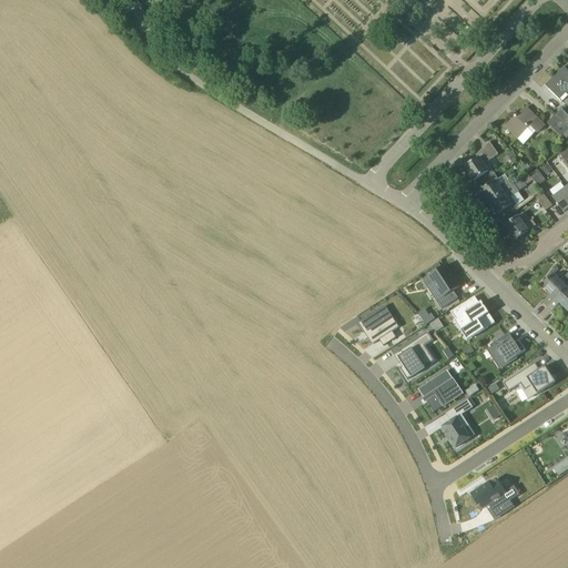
[(567,71),(564,67),(545,87),(559,100),(566,94),(567,97),(567,71)]
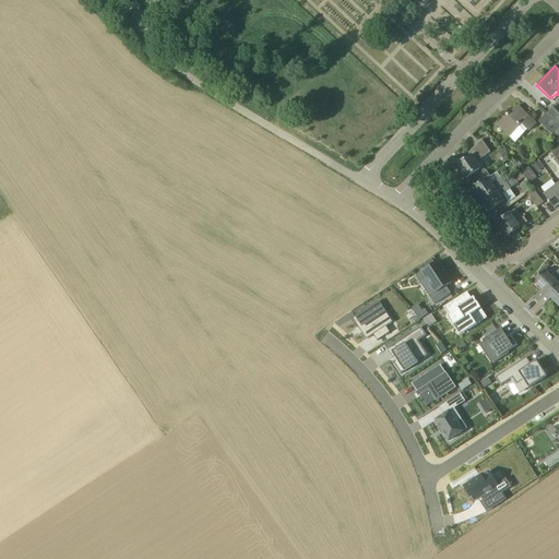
[(536,125),(525,115),(518,107),(509,116),(508,114),(497,125),(515,143),(527,131),(530,132),(536,125)]
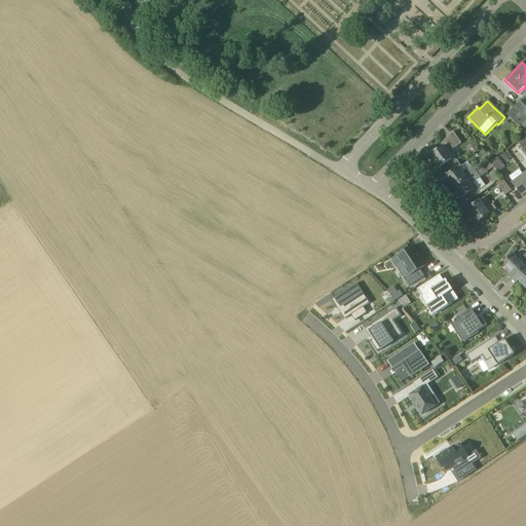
[(515,107),(523,116),(525,113),(525,108),(520,102),(515,107)]
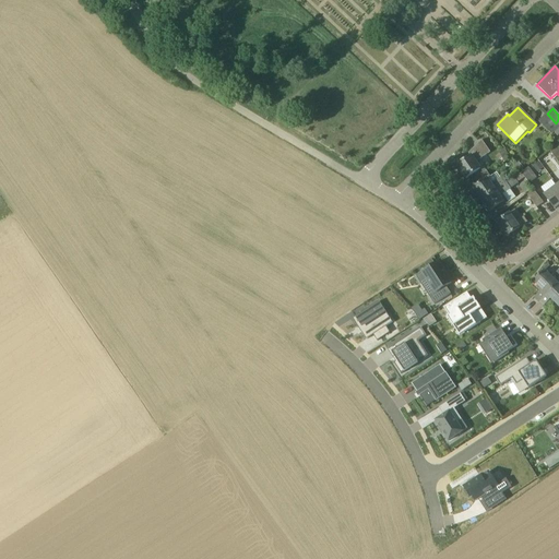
[(558,127),(558,126),(556,123),(547,114),(538,122),(551,135),(554,133),(558,127)]
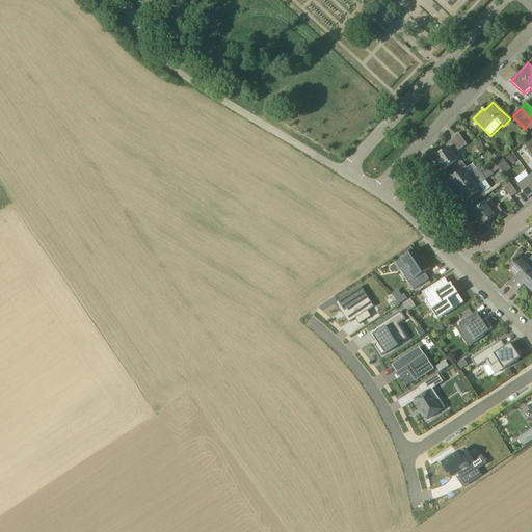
[(444,170),(452,164),(457,161),(453,154),(463,148),(455,136),(446,147),(448,149),(434,158),(444,170)]
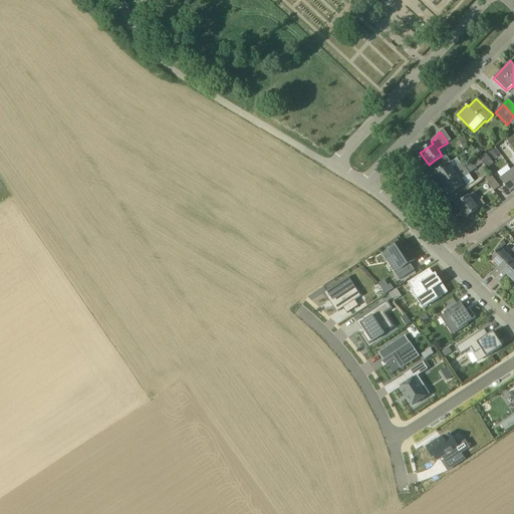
[(459,141),(462,147),(467,143),(464,138),(459,141)]
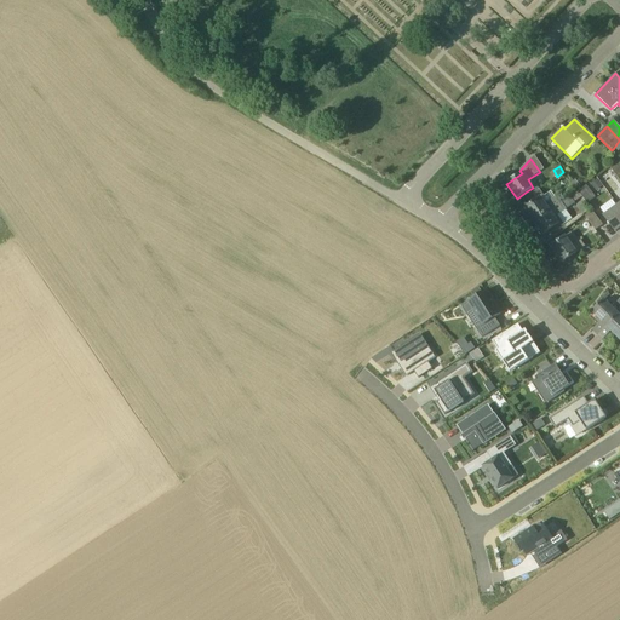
[(580,187),(575,179),(569,184),(574,190),(580,187)]
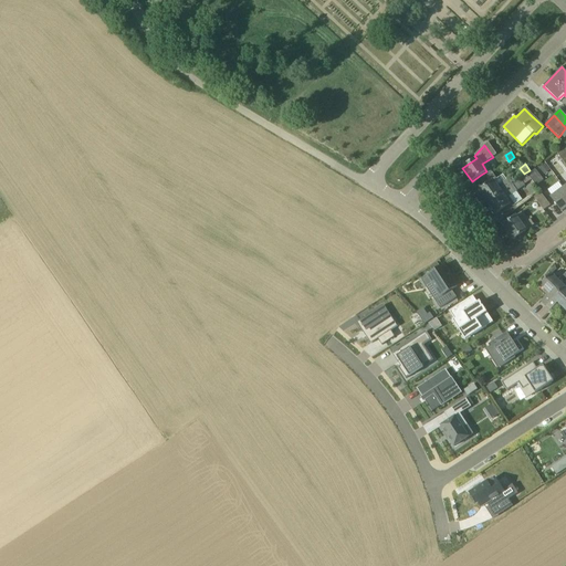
[(527,175),(531,179),(535,186),(543,181),(535,170),(527,175)]
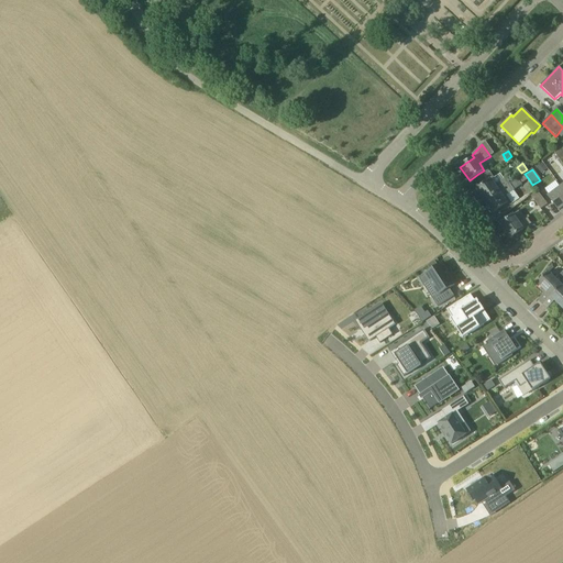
[(481,196),(485,202),(509,185),(506,179),(496,186),(492,180),(494,178),(489,172),(478,179),(483,186),(476,190),(477,190),(476,192),(478,197),(481,196)]
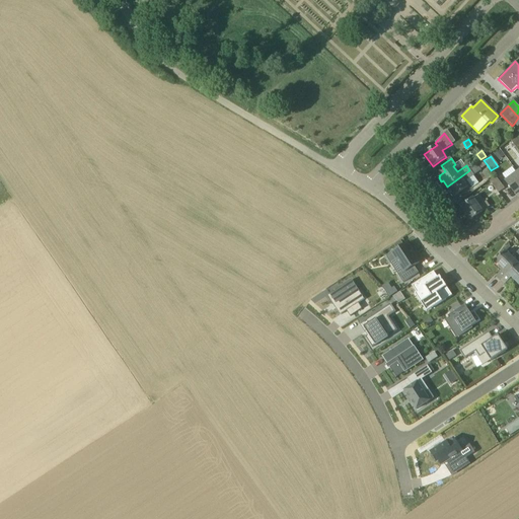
[(480,170),(479,169),(477,165),(469,170),(447,187),(454,197),(458,203),(463,199),(469,195),(474,192),(470,186),(467,180),(469,178),(473,176),(473,175),(480,170)]
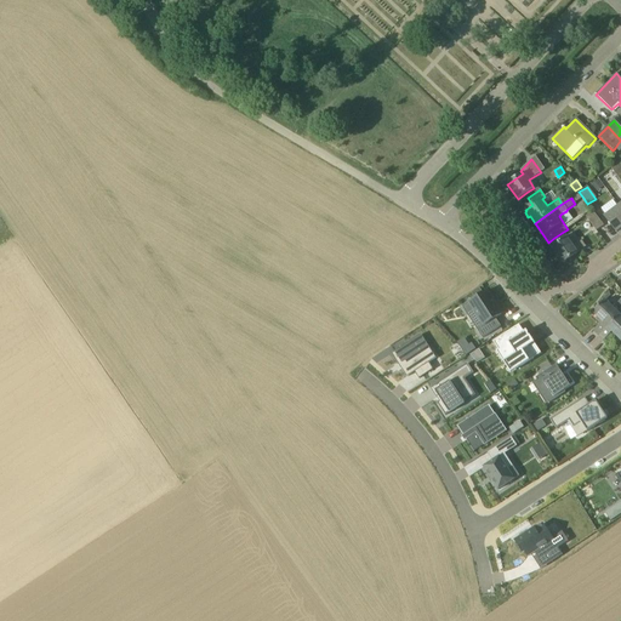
[(616,233),(620,228),(620,209),(619,206),(604,217),(616,233)]
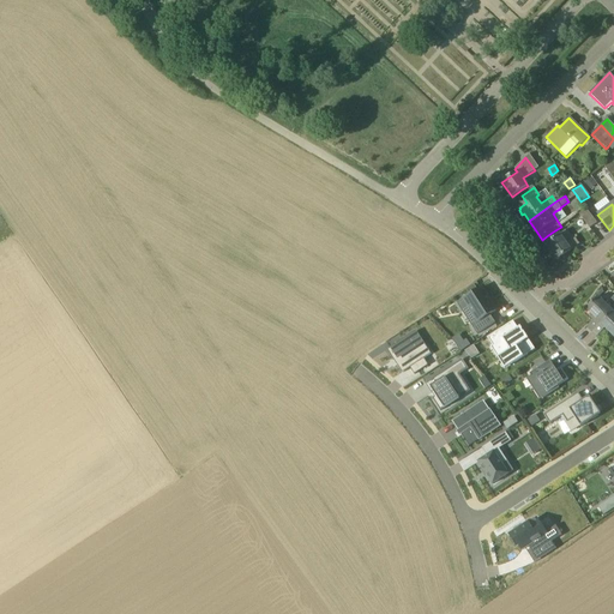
[(597,223),(590,214),(587,209),(579,215),(582,220),(590,229),(597,223)]
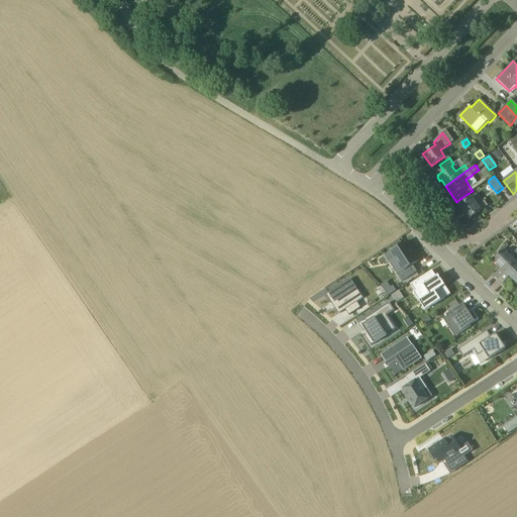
[(484,201),(482,202),(477,194),(472,198),(472,197),(470,198),(464,202),(459,206),(469,219),(481,211),(488,206),(484,201)]
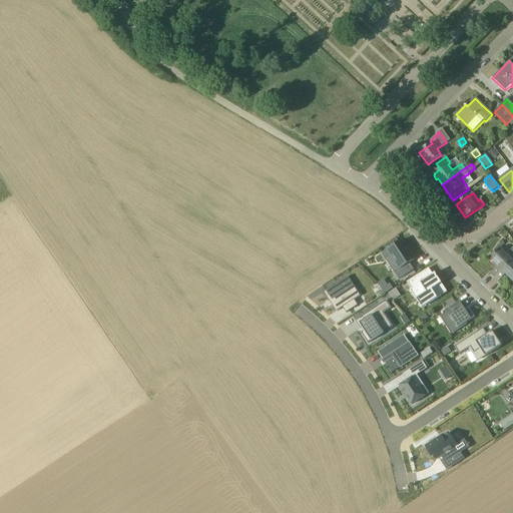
[(399,280),(414,271),(409,264),(414,261),(399,243),(385,252),(399,270),(393,274),(399,280)]
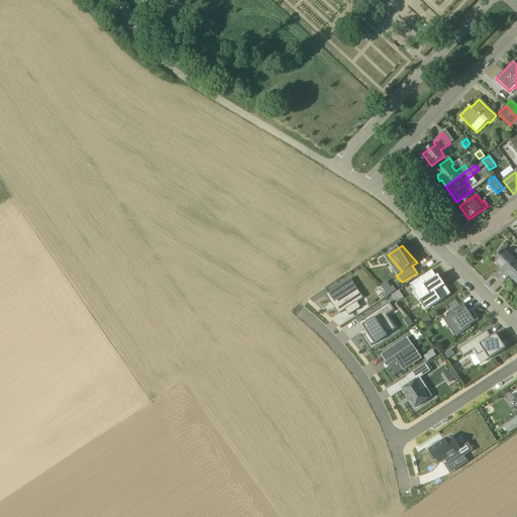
[(498,280),(516,261),(516,249),(510,256),(503,250),(493,261),(501,269),(494,276),(498,280)]
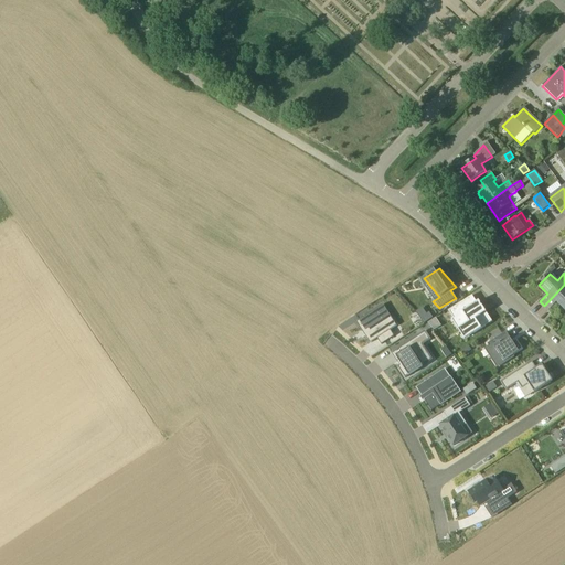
[(557,302),(564,310),(564,285),(544,306),(548,310),(557,302)]
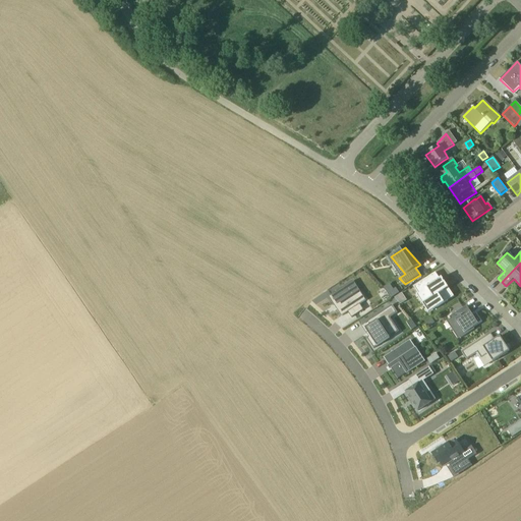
[(439,279),(433,274),(414,285),(419,291),(418,292),(426,301),(431,298),(438,305),(441,303),(441,304),(458,293),(445,275),(439,279)]
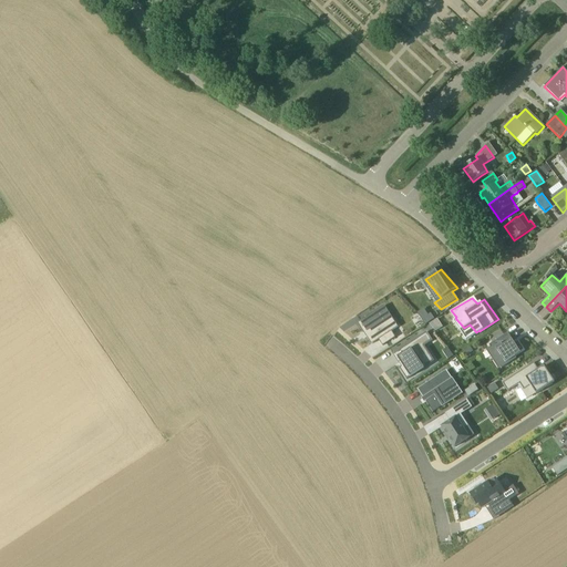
[(389,342),(401,334),(397,328),(404,323),(399,315),(392,319),(385,310),(378,315),(375,311),(363,320),(377,341),(384,337),(389,342)]
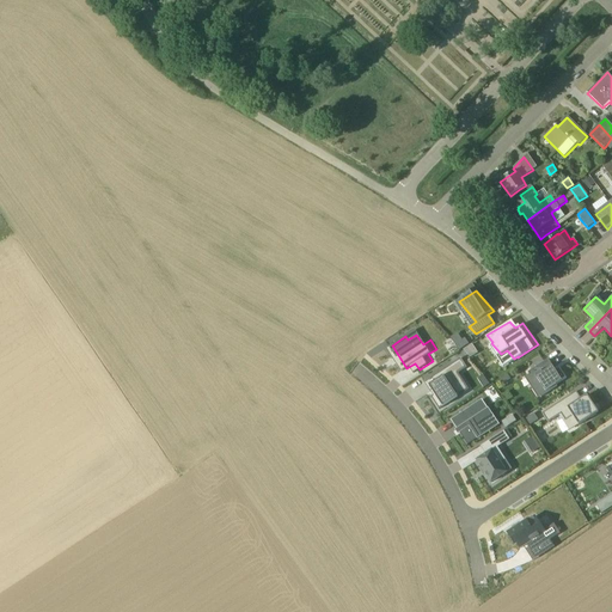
[(465,338),(461,341),(456,344),(459,352),(470,344),(465,338)]
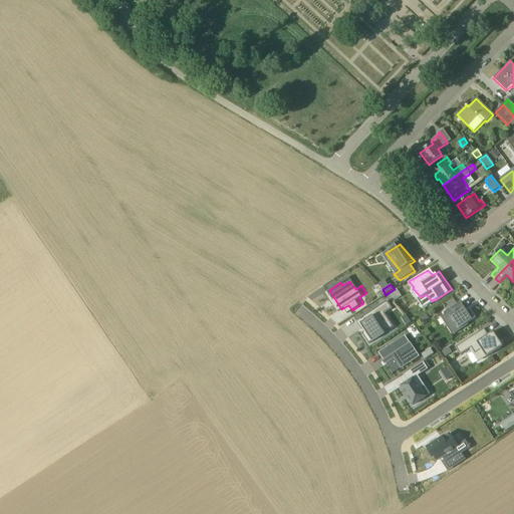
[(396,301),(402,297),(397,289),(389,294),(396,301)]
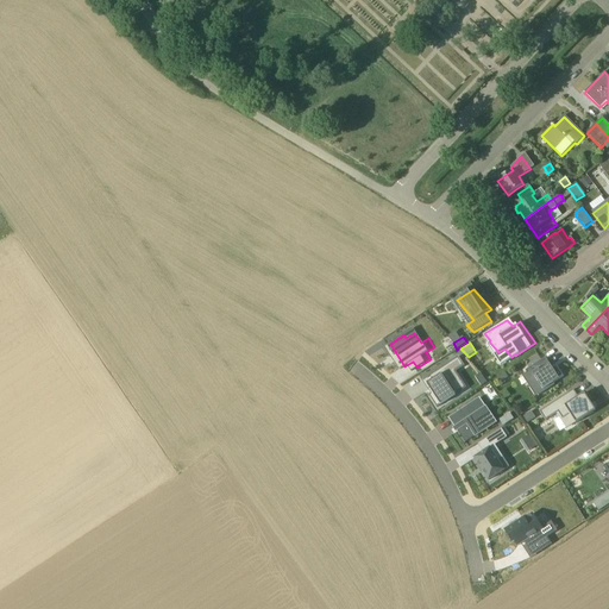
[(558,371),(552,362),(547,364),(540,352),(520,365),(528,378),(532,377),(538,387),(548,380),(547,377),(558,371)]
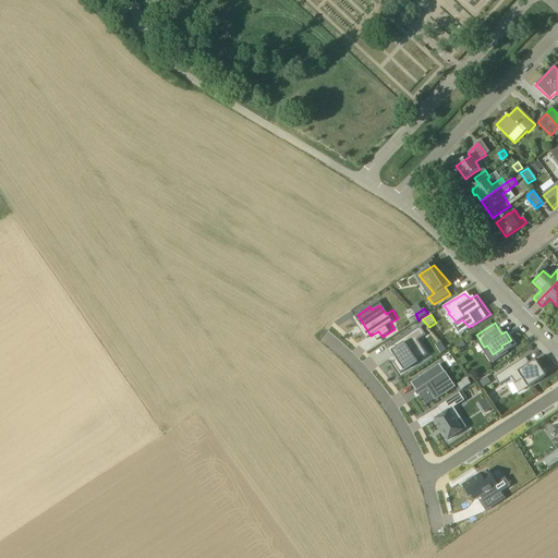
[(396,360),(403,372),(424,359),(421,352),(427,348),(421,339),(428,334),(423,325),(389,348),(395,355),(396,355),(398,359),(396,360)]
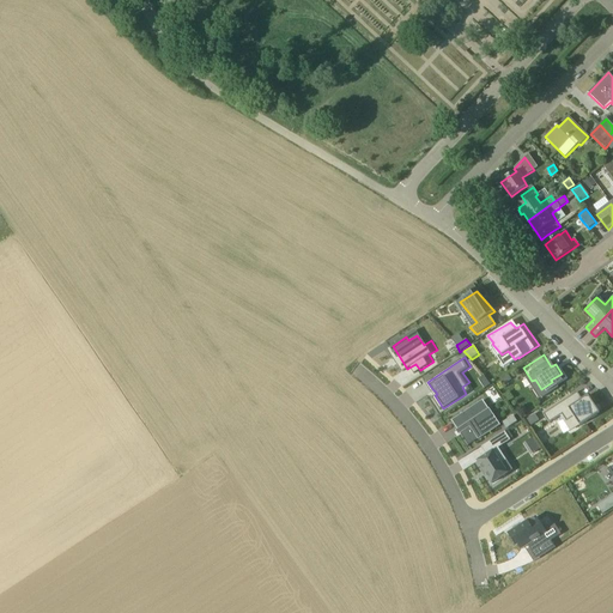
[(572,419),(578,428),(599,414),(586,398),(580,401),(576,395),(541,418),(547,426),(559,417),(564,424),(571,419),(572,419)]
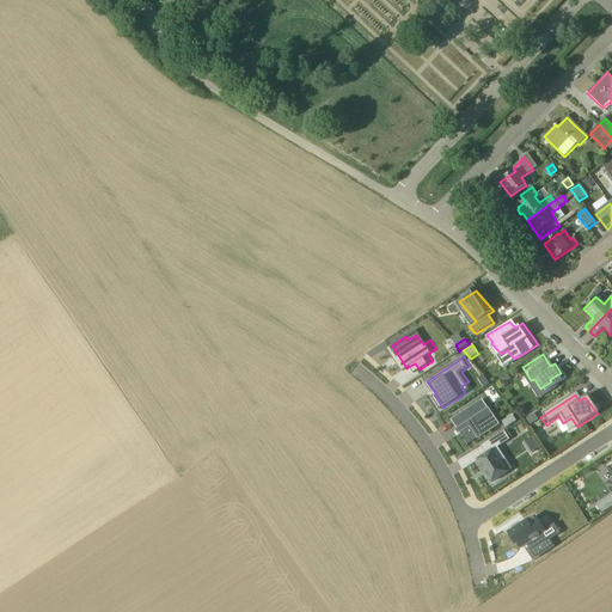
[(481,399),(451,422),(469,445),(499,423),(481,399)]
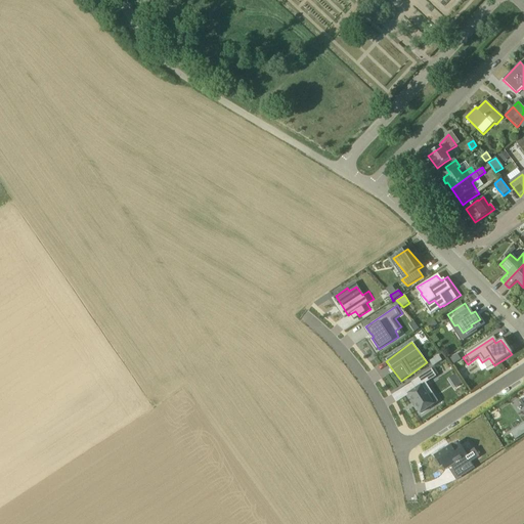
[(454,364),(461,359),(457,354),(450,358),(454,364)]
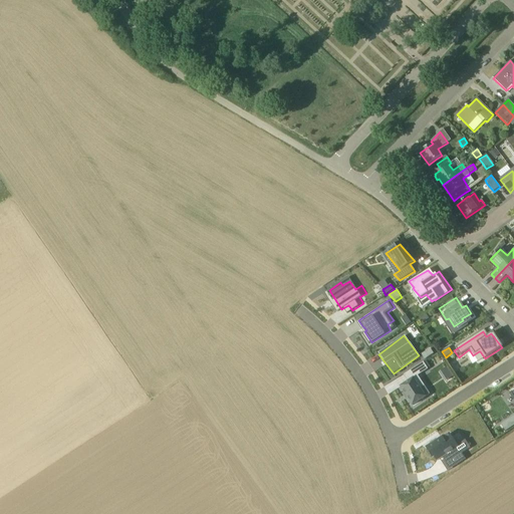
[(423,363),(403,377),(408,383),(401,389),(414,407),(427,398),(421,391),(425,388),(418,377),(428,370),(423,363)]
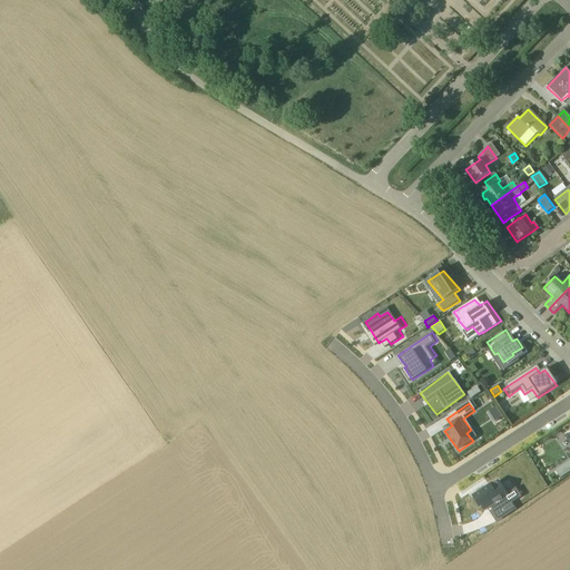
[(497,482),(472,499),(482,513),(489,509),(493,516),(519,499),(513,490),(504,495),(497,482)]
